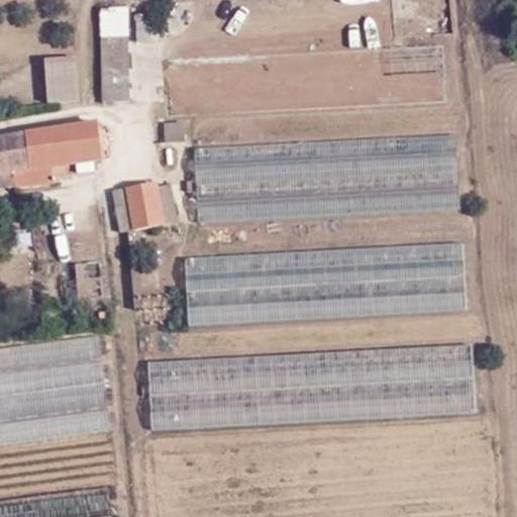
[(396,32),(394,17),(380,18),(381,34),(396,32)]
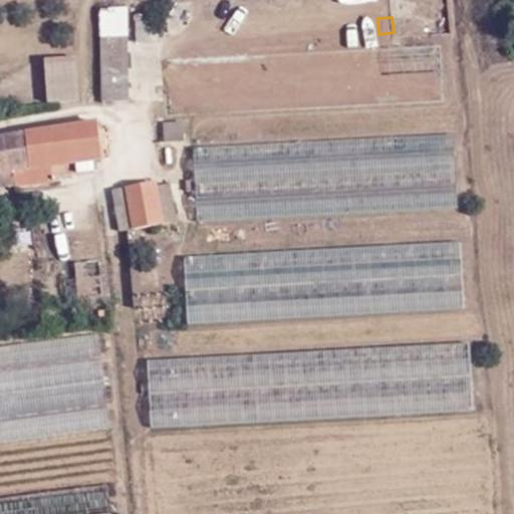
[(100,19),(101,103),(132,98),(129,49),(127,26),(129,18),(100,19)]
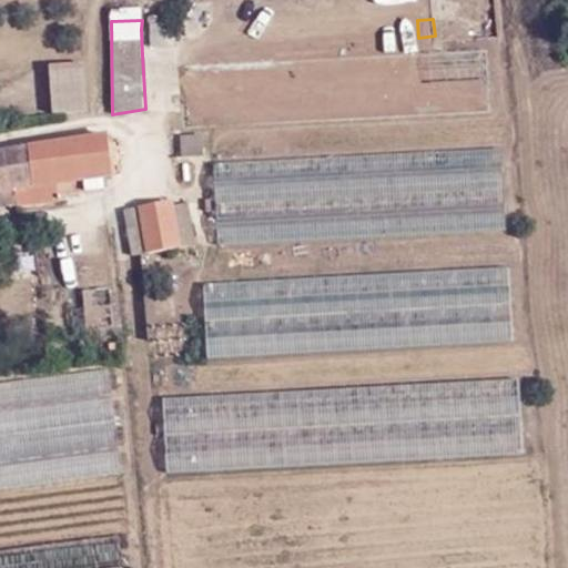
[(175,29),(141,29),(142,54),(175,51),(175,29)]
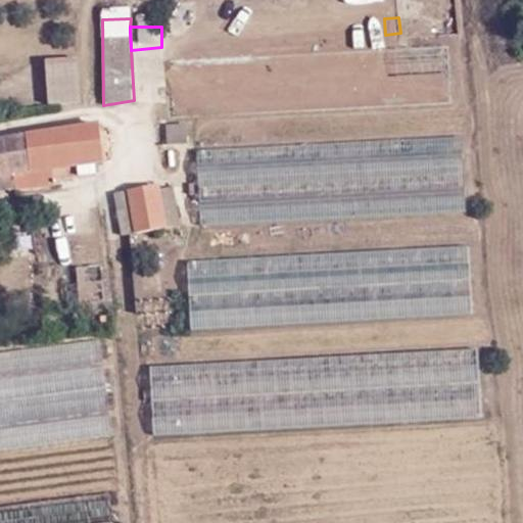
[(168,112),(450,100),(447,45),(167,58),(168,112)]
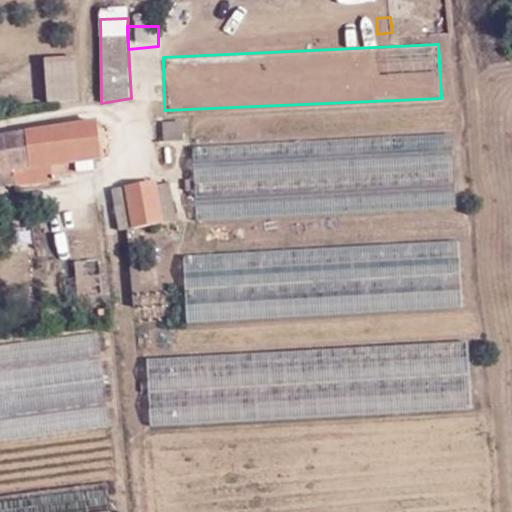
[(78,97),(75,56),(43,58),(46,98),(78,97)]
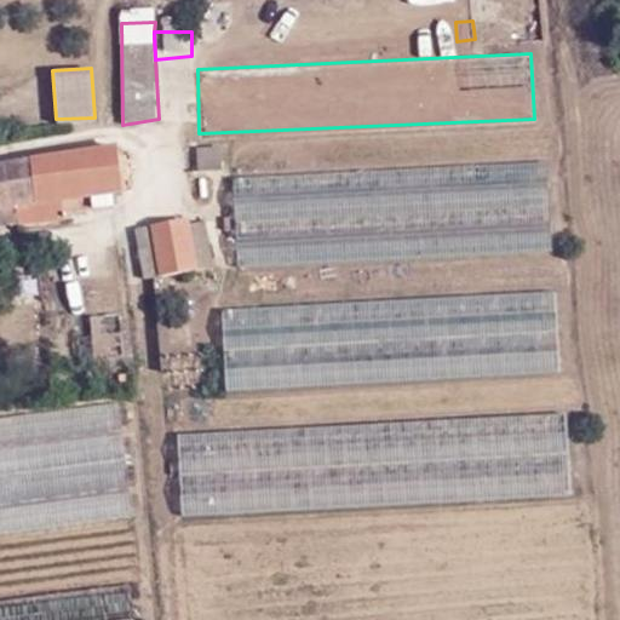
[(193,173),(219,172),(219,148),(190,148),(193,173)]
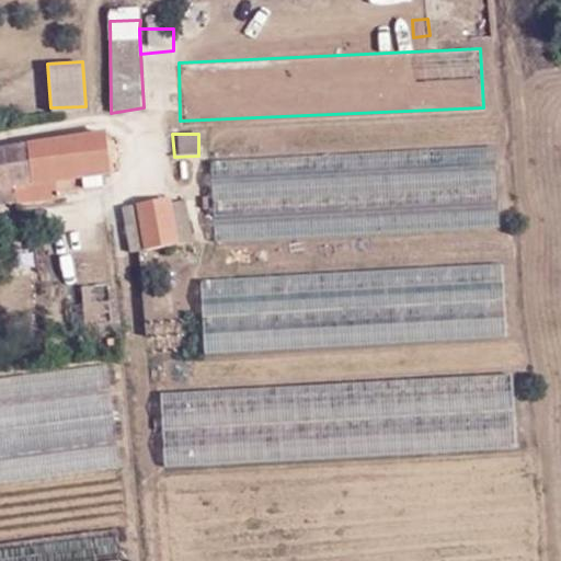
[(101,141),(0,159),(0,215),(50,210),(48,194),(109,186),(101,141)]
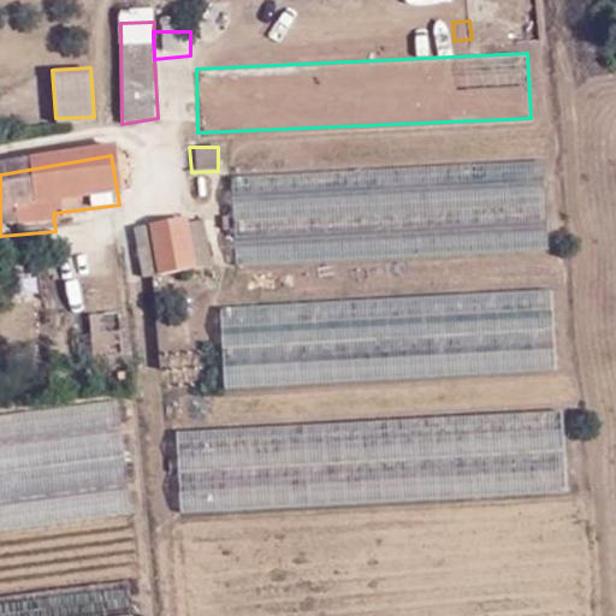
[(232,172),(236,259),(546,246),(543,159),(232,172)]
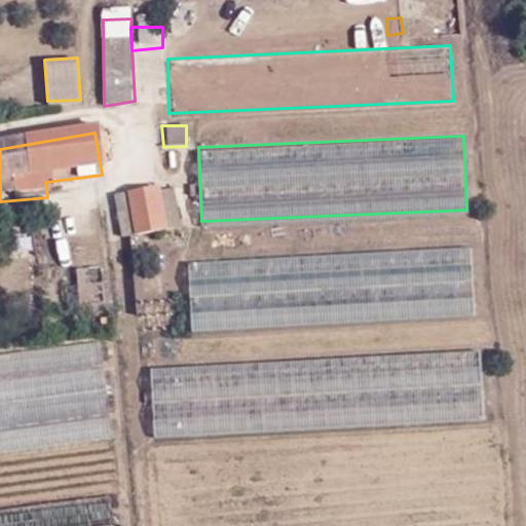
[(160,185),(167,225),(185,223),(179,183),(160,185)]
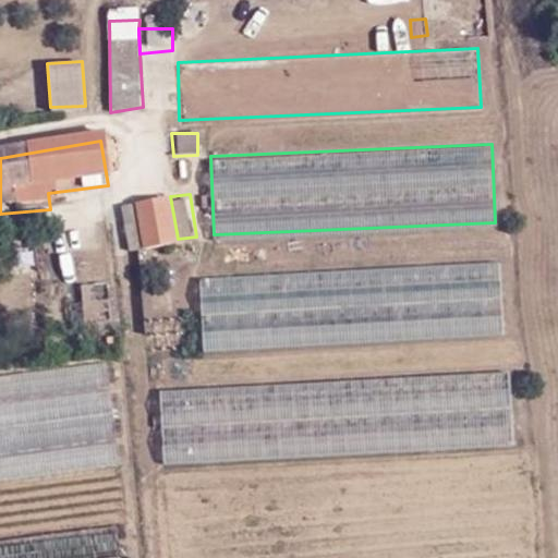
[(141,216),(146,243),(178,239),(170,196),(140,201),(141,216)]
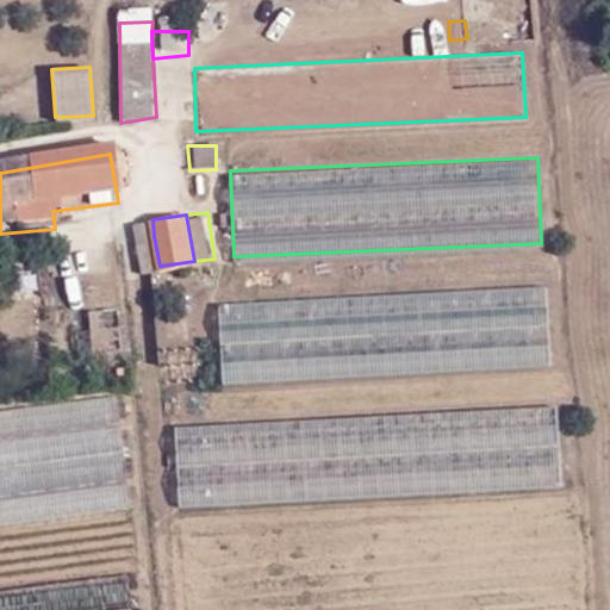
[(141,237),(143,269),(160,266),(154,236),(141,237)]
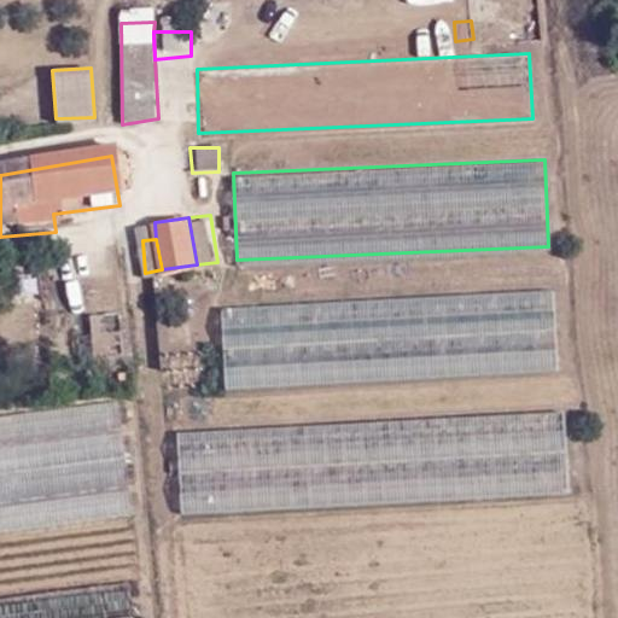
[(225,379),(554,367),(551,289),(221,302),(225,379)]
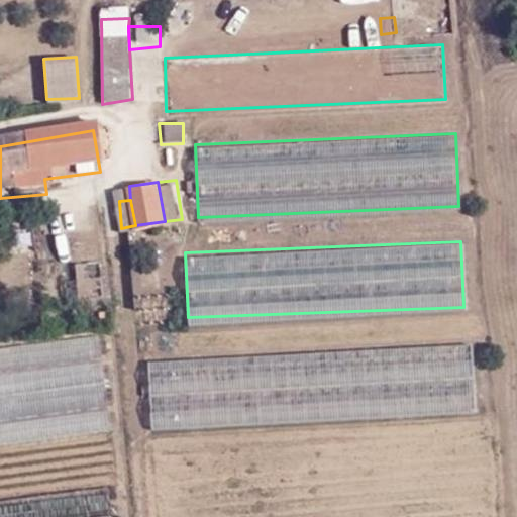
[(81,319),(105,316),(102,260),(78,263),(81,319)]
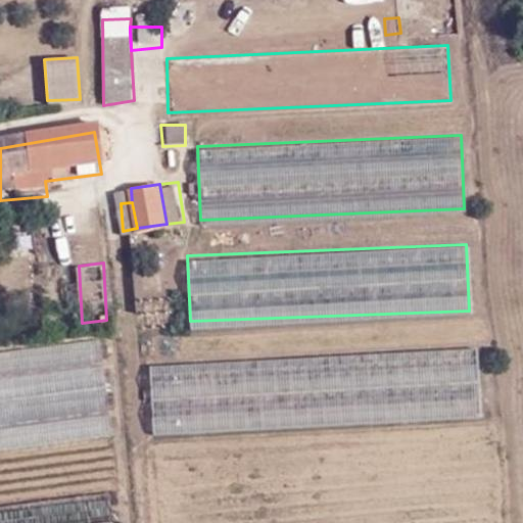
[(139,297),(141,328),(174,326),(173,295),(139,297)]
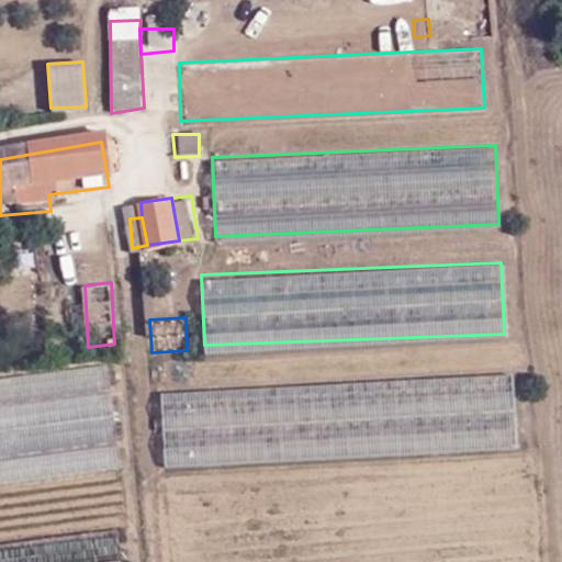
[(0,431),(117,418),(112,361),(0,374),(0,431)]
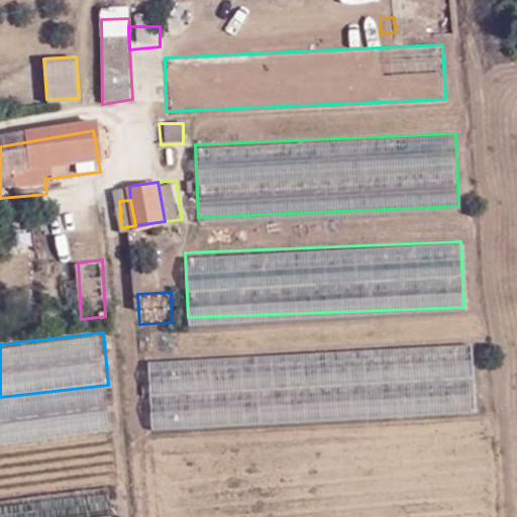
[(149,425),(471,412),(468,344),(147,356),(149,425)]
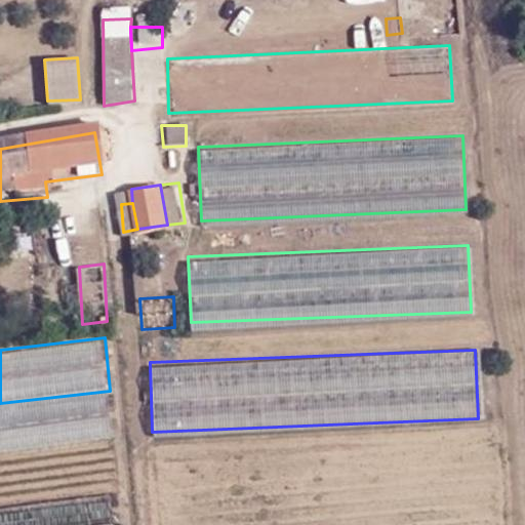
[(0,403),(0,449),(115,436),(110,391),(0,403)]
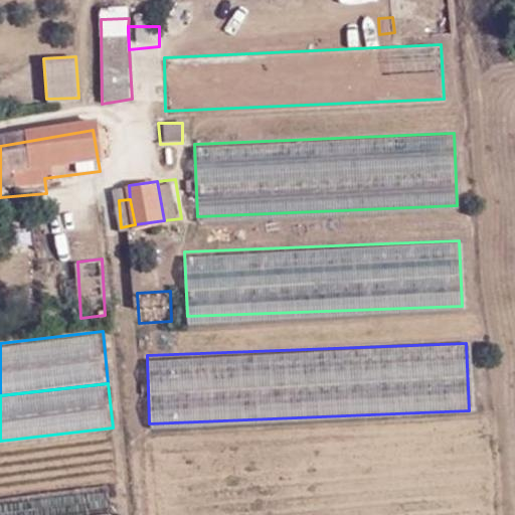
[(106,514),(103,489),(0,499),(0,514),(106,514)]
